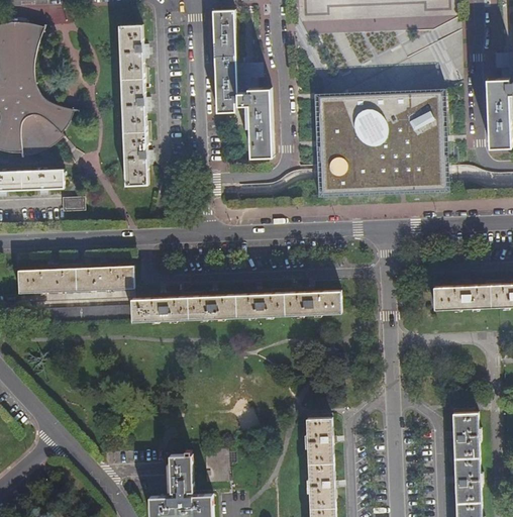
[(235,81),(233,15),(233,9),(218,10),(211,10),(215,111),(223,111),(233,111),(233,101),(236,101),(236,92),(235,81)]
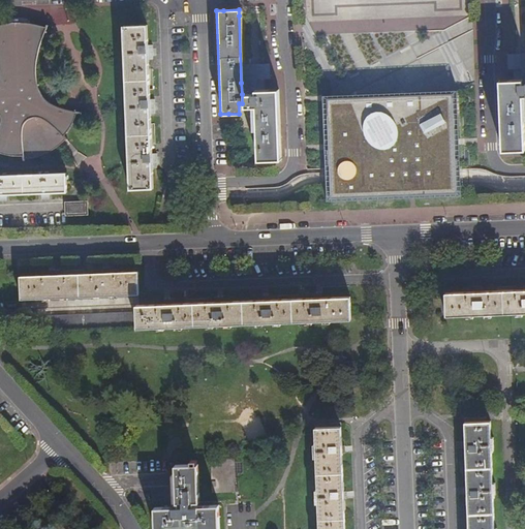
[(43,27),(39,26),(32,25),(24,23),(13,23),(7,24),(3,24),(0,25),(0,153),(2,154),(5,154),(11,155),(21,155),(20,160),(22,160),(22,158),(28,158),(33,157),(38,155),(43,153),(50,149),(57,145),(61,141),(62,139),(63,139),(64,139),(61,135),(65,130),(69,123),(71,119),(73,113),(78,114),(79,113),(72,111),(65,110),(56,106),(51,104),(47,101),(41,98),(39,95),(37,92),(36,90),(35,86),(34,82),(34,74),(34,68),(36,56),(38,44),(39,40),(43,31),(45,25),(43,25),(43,27)]
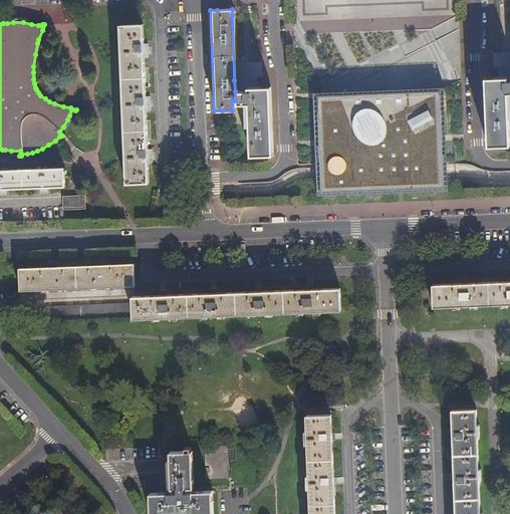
[(140,41),(140,25),(116,25),(123,184),(146,183),(145,164),(149,164),(149,155),(149,150),(145,150),(143,110),(147,110),(147,102),(146,96),(143,96),(141,58),(145,58),(145,48),(145,44),(141,44),(141,42),(140,41)]
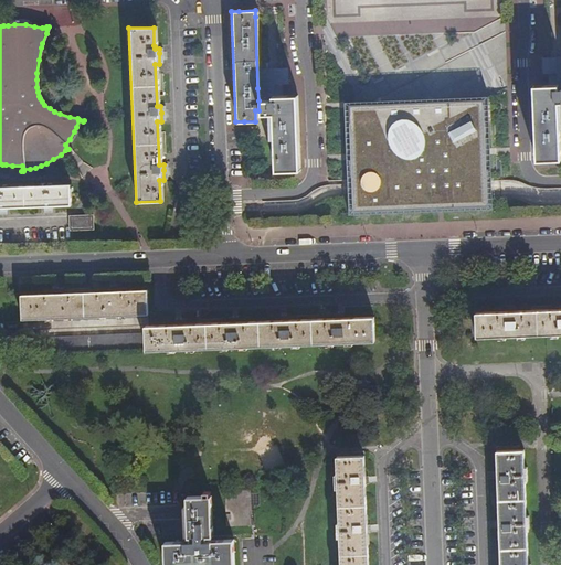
[(263,94),(263,88),(257,88),(258,100),(271,100),(271,98),(270,94),(263,94)]
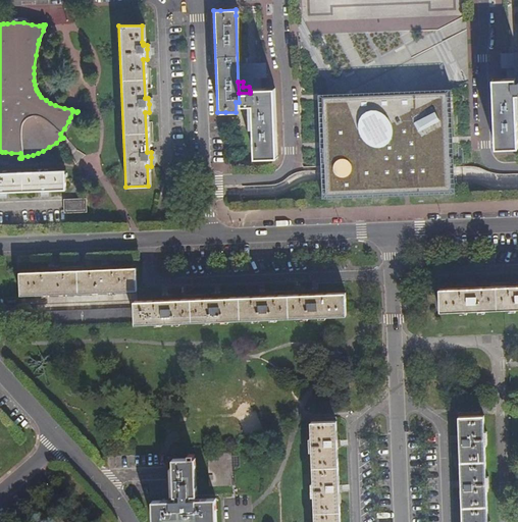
[(517,82),(512,83),(512,82),(490,83),(493,149),(515,148),(514,118),(513,95),(517,95),(517,82)]
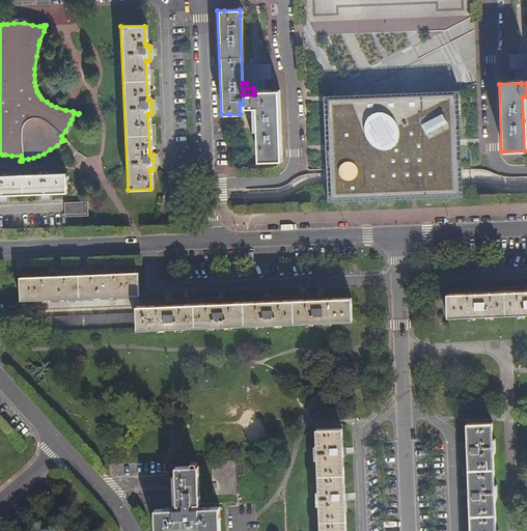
[(324,184),(325,202),(407,199),(413,198),(460,197),(460,188),(459,176),(459,170),(459,167),(458,145),(458,139),(455,91),(382,94),(329,96),(321,96),(321,103),(323,145),(323,150),(324,168),(324,176),(324,184)]
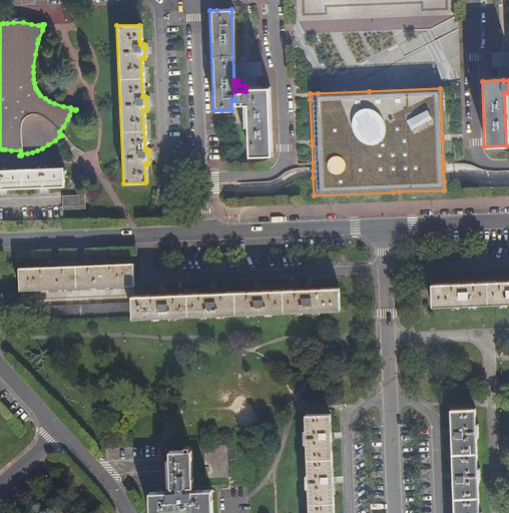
[(245,91),(234,91),(234,100),(234,104),(245,103),(246,109),(248,155),(270,154),(267,89),(253,89),(245,89),(245,91)]
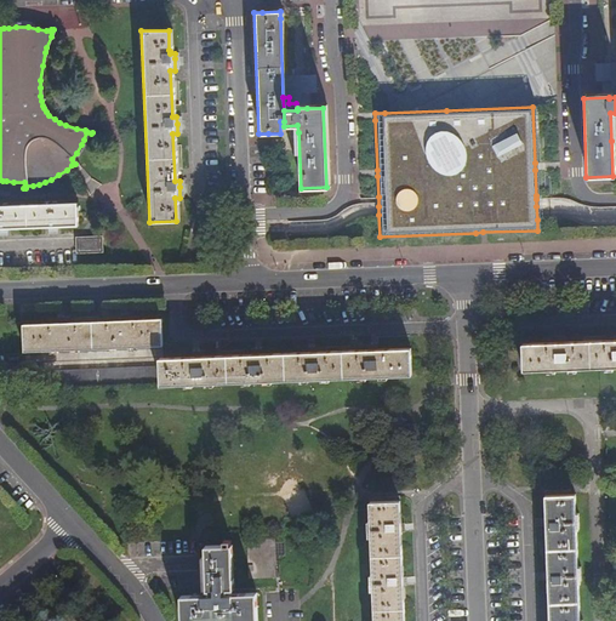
[(74,226),(74,203),(0,205),(0,229),(49,227),(74,226)]
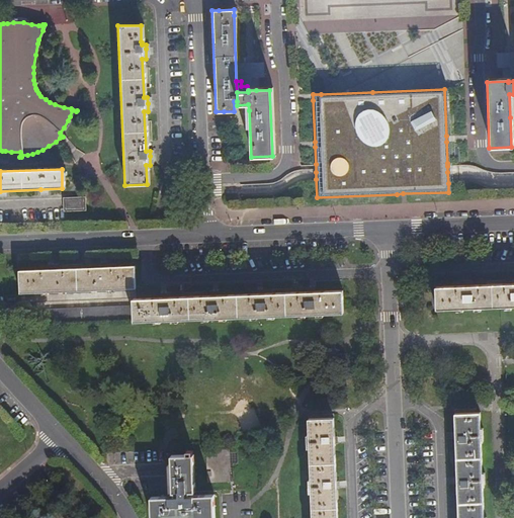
[(80,199),(63,200),(63,209),(81,208),(80,199)]
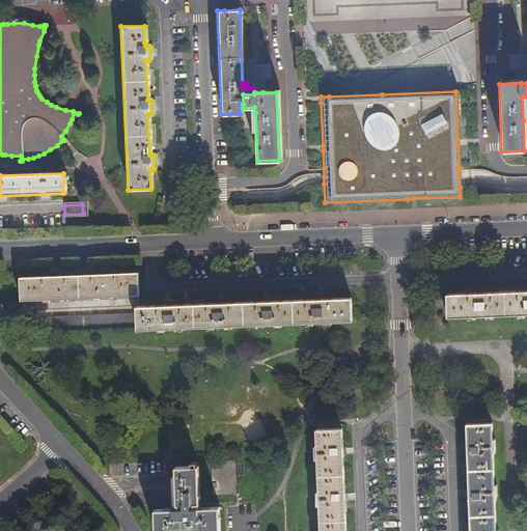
[(47,276),(17,277),(18,302),(136,298),(135,273),(105,274),(47,276)]
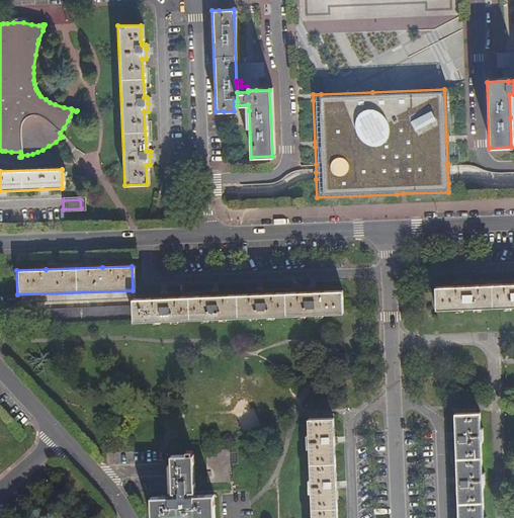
[(459,285),(433,286),(434,309),(513,306),(513,283),(512,283),(463,285),(459,285)]
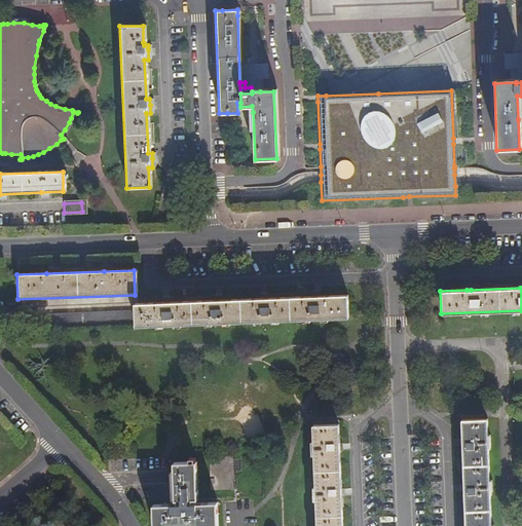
[(133,310),(133,326),(345,317),(344,295),(313,296),(261,298),(216,300),(164,302),(133,303),(133,310)]
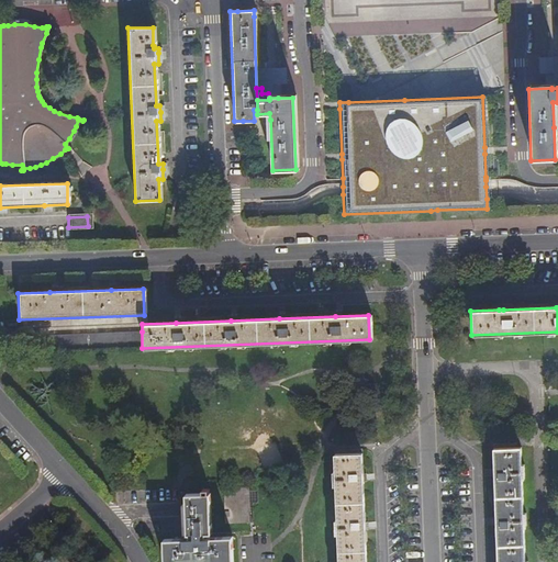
[(142,348),(142,332),(26,336),(26,352),(142,348)]
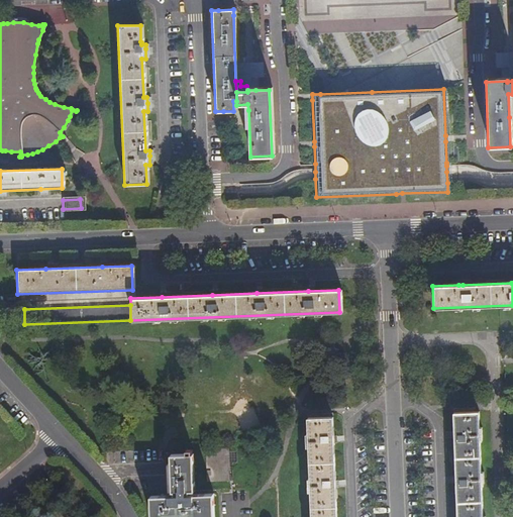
[(482,516),(482,515),(481,515),(479,484),(481,484),(481,471),(479,471),(478,439),(480,439),(479,426),(477,427),(477,411),(451,412),(451,434),(453,481),(454,516),(482,516)]
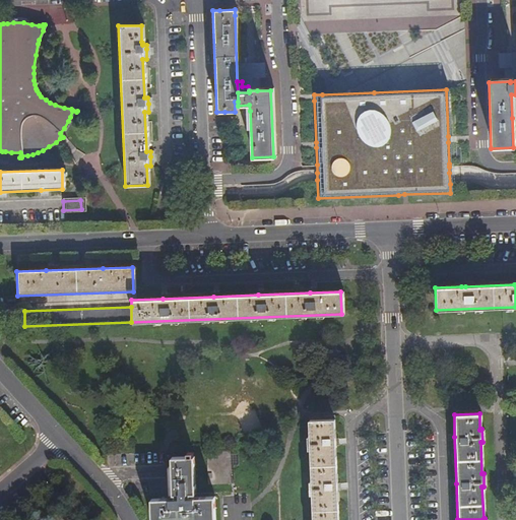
[(331,419),(306,420),(307,436),(305,436),(306,449),(307,449),(309,480),(307,481),(307,495),(309,494),(310,519),(335,519),(334,486),(332,443),(331,419)]
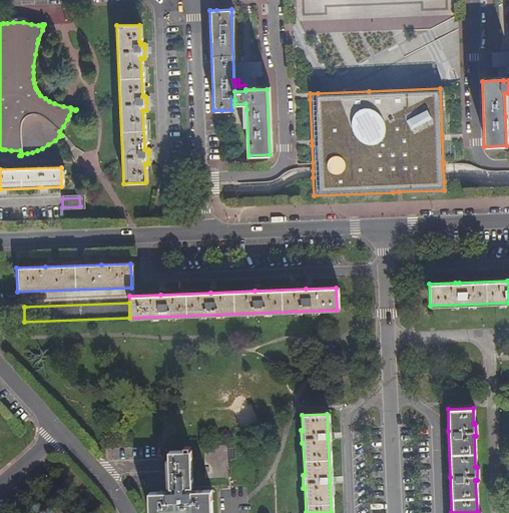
[(222,444),(200,445),(201,477),(223,477),(222,444)]
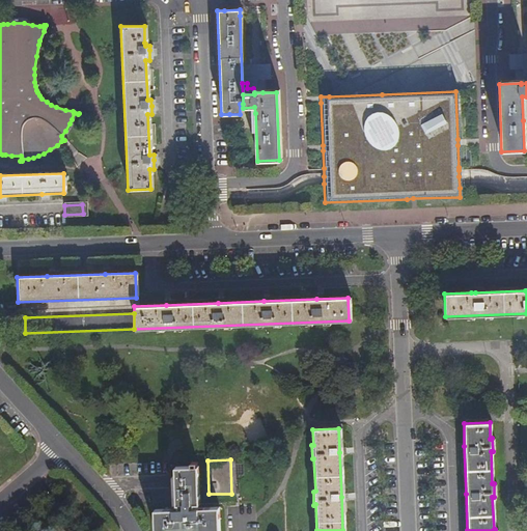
[(189,466),(172,467),(172,473),(174,508),(151,509),(153,530),(216,530),(216,506),(192,507),(191,503),(196,503),(195,466),(194,466),(189,466)]
